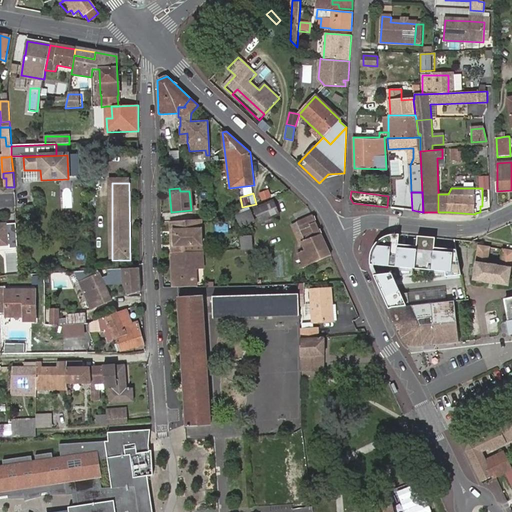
[(261,222),(280,214),(273,200),(256,208),(261,222)]
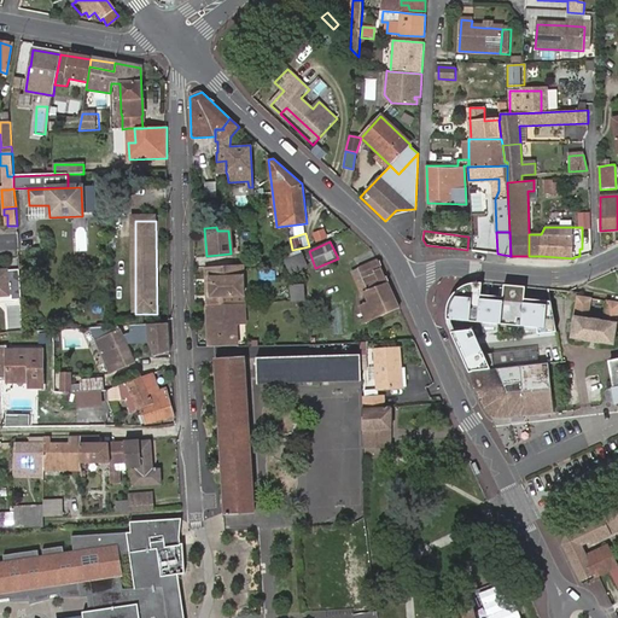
[(303,255),(286,261),(290,275),(309,267),(303,255)]
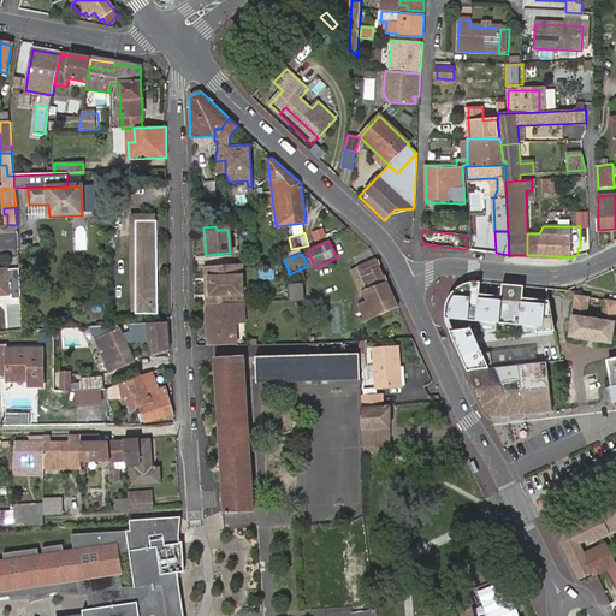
[(377,259),(351,271),(359,290),(361,289),(365,300),(357,304),(362,323),(398,308),(377,259)]
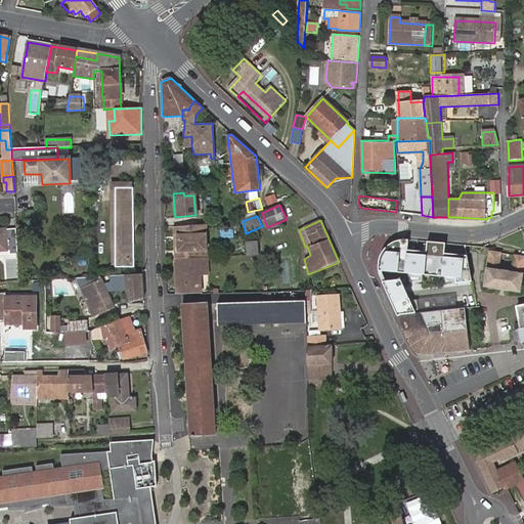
[(205,223),(175,225),(176,236),(178,236),(178,241),(176,241),(176,252),(189,251),(207,250),(205,223)]
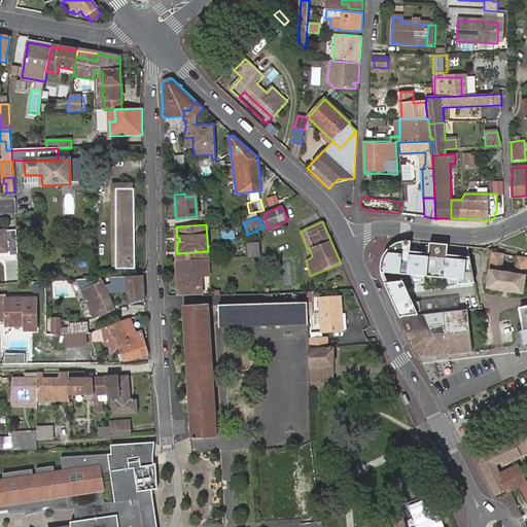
[(5,232),(0,232),(0,252),(6,252),(18,251),(16,231),(5,232)]
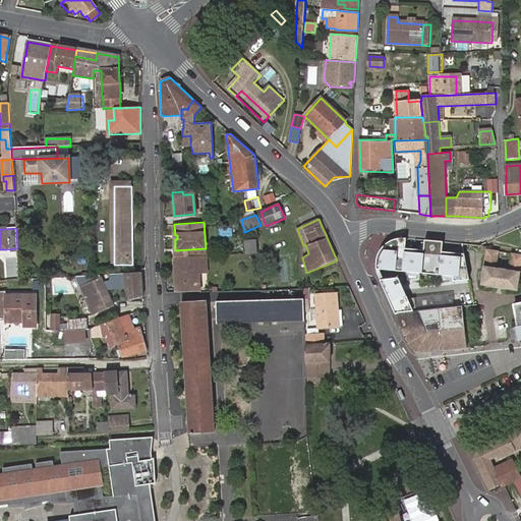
[(377,268),(378,270),(394,271),(394,268),(407,269),(407,272),(418,274),(418,271),(444,273),(443,276),(453,277),(469,278),(465,254),(442,252),(443,242),(425,240),(424,250),(405,248),(406,238),(399,238),(396,239),(391,241),(387,243),(381,249),(378,256),(377,262),(377,268)]
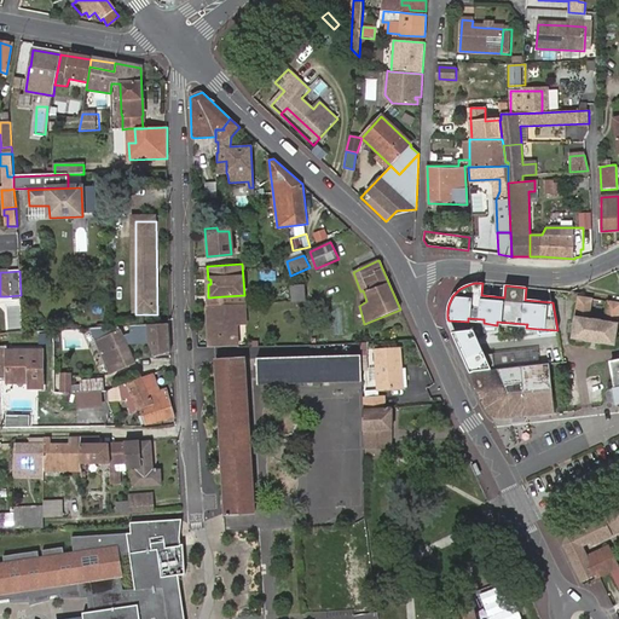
[(291,285),(293,301),(305,300),(305,285),(291,285)]
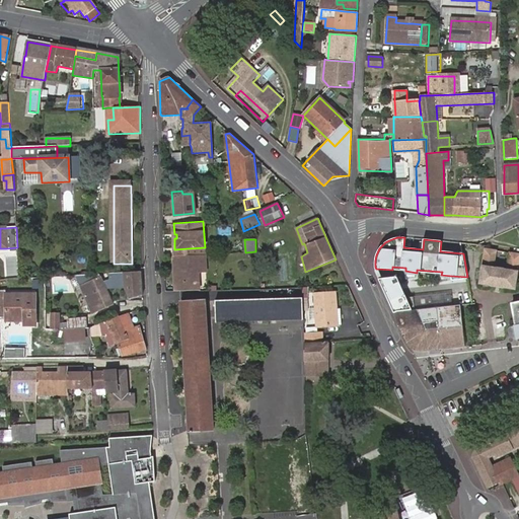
[(487,246),(477,244),(476,250),(485,252),(479,284),(515,290),(518,273),(518,264),(518,254),(511,253),(508,270),(493,268),(496,251),(487,249),(487,246)]
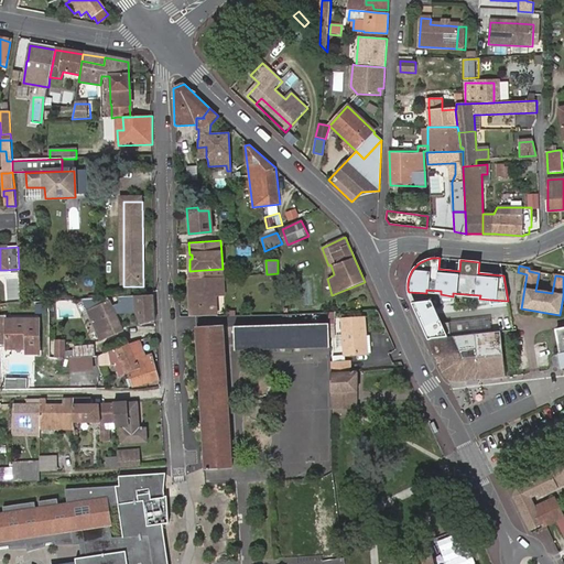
[(204,278),(190,279),(191,316),(217,316),(217,296),(226,296),(225,277),(204,278)]
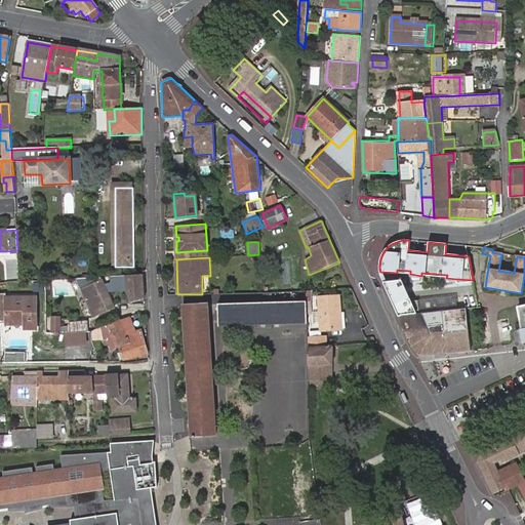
[(6,279),(16,279),(16,261),(6,263),(6,279)]
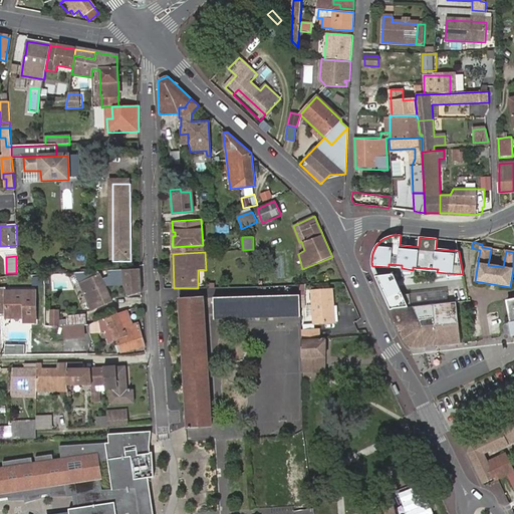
[(140,269),(122,270),(123,285),(129,297),(142,293),(140,269)]
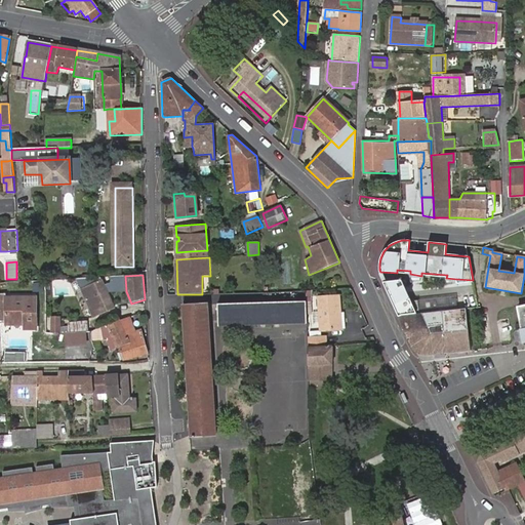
[(114,309),(102,280),(81,289),(85,299),(83,300),(87,311),(89,310),(93,318),(114,309)]
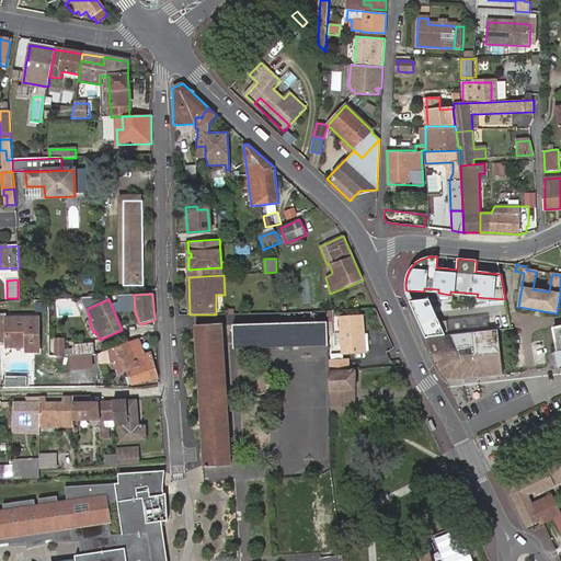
[(428,300),(409,300),(425,338),(445,334),(428,300)]
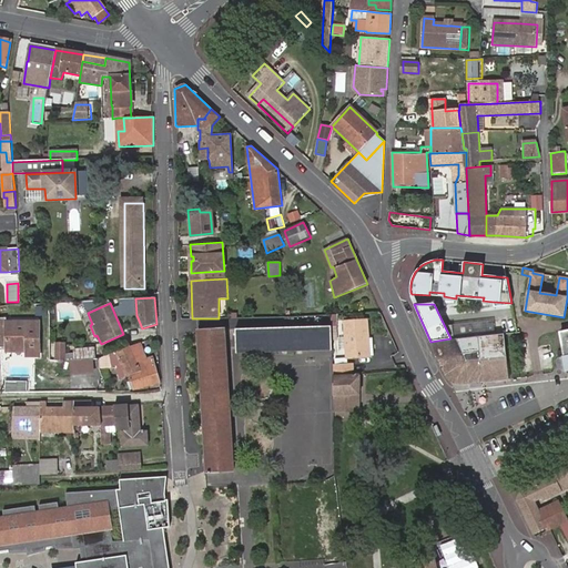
[(7,321),(0,321),(0,348),(11,348),(12,354),(30,354),(30,358),(42,357),(40,324),(7,325),(7,321)]
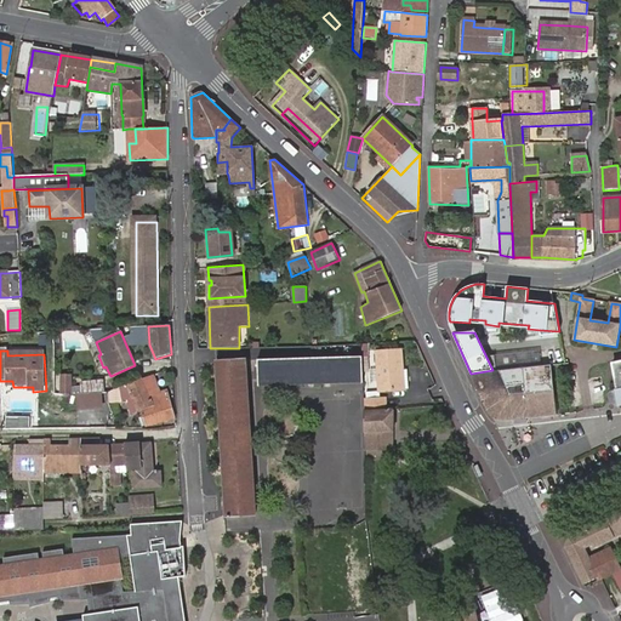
[(402,351),(377,352),(381,392),(405,391),(405,388),(410,388),(409,370),(403,370),(402,351)]
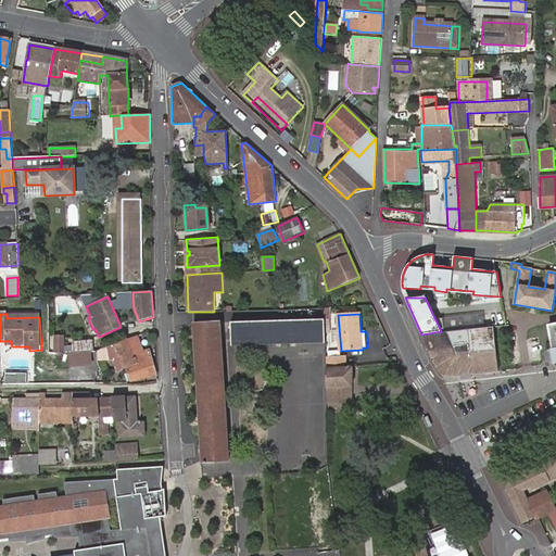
[(483,314),(451,317),(452,331),(471,330),(484,329),(483,314)]
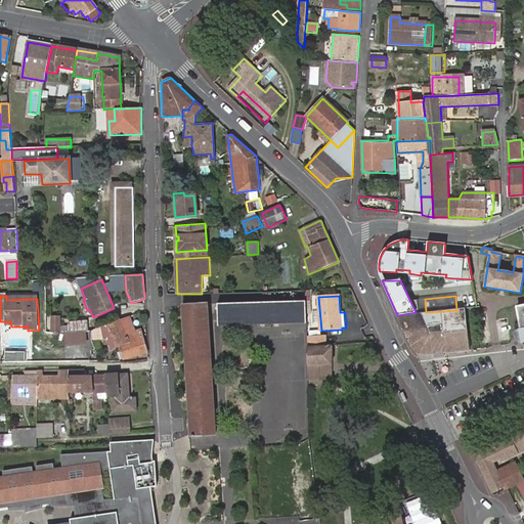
[(306,312),(305,301),(218,303),(219,325),(306,323),(306,312)]
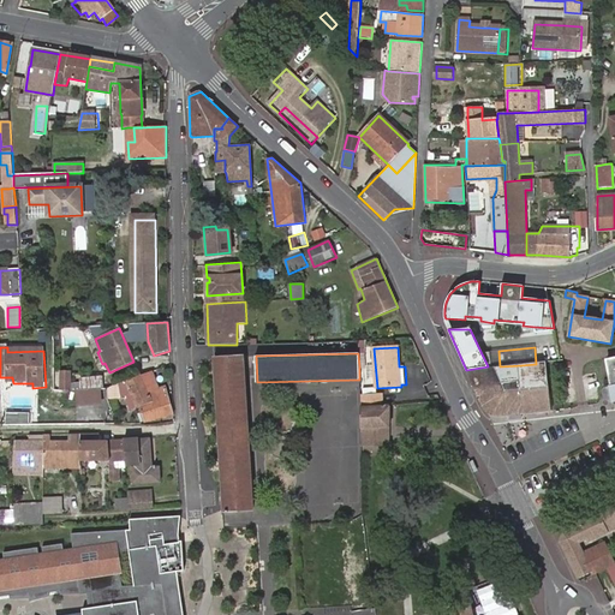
[(214,359),(225,511),(252,509),(244,357),(214,359)]
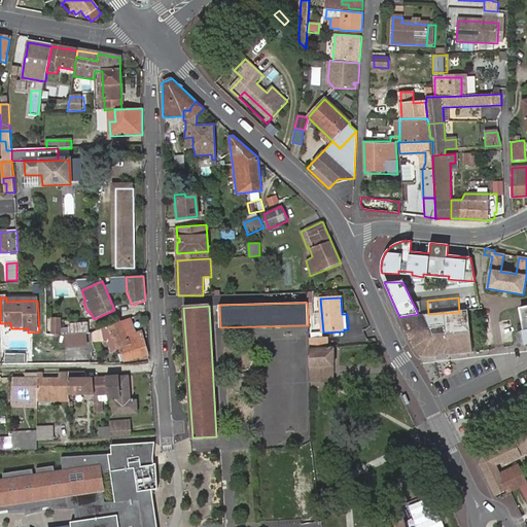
[(526,307),(518,309),(522,330),(520,331),(523,344),(526,343),(526,307)]
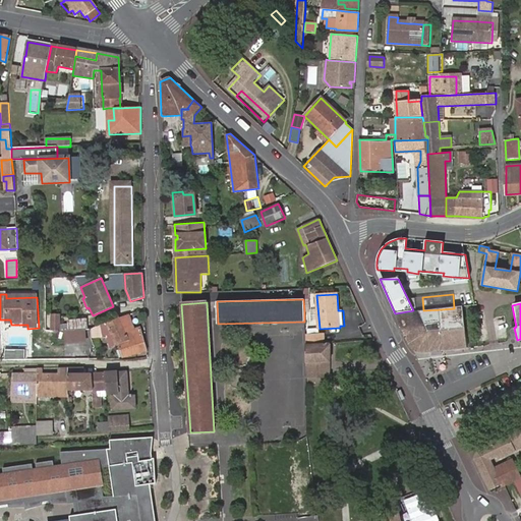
[(465,308),(442,310),(443,323),(445,350),(468,348),(465,308)]
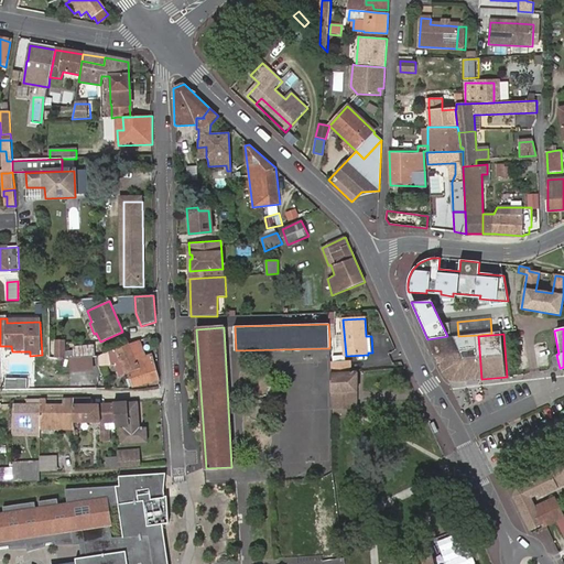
[(336,335),(329,336),(329,348),(329,361),(346,360),(346,356),(337,356),(336,335)]
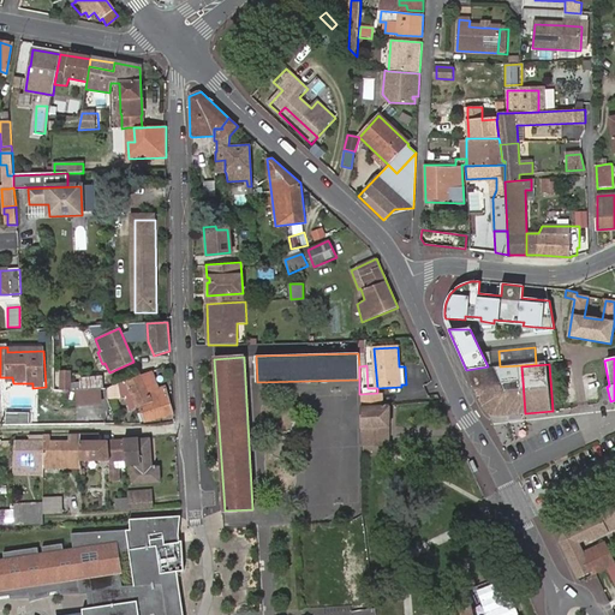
[(521,366),(470,371),(477,386),(507,382),(523,381),(521,366)]
